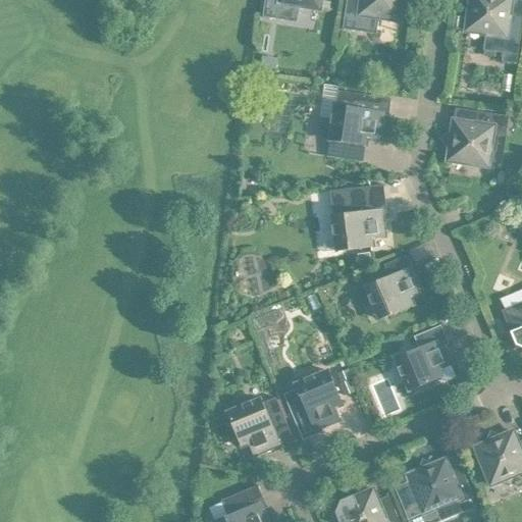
[(263,0),(261,17),(296,22),(298,8),(321,12),(322,0),(263,0)]
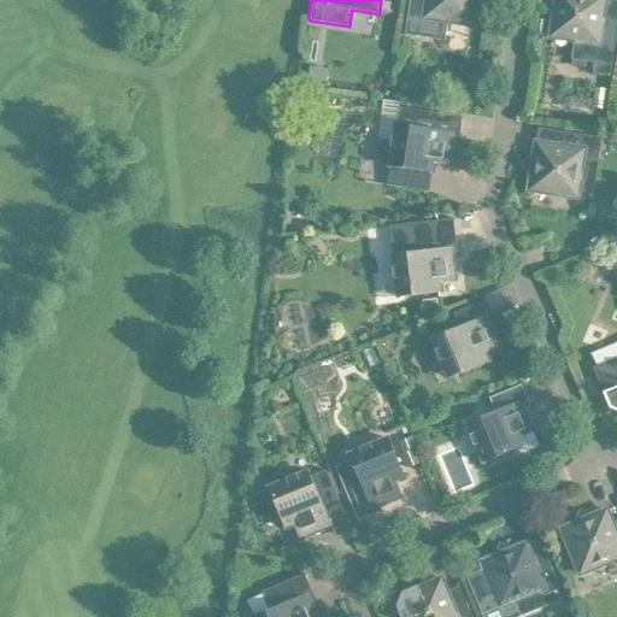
[(477,0),(407,0),(404,35),(444,41),(446,24),(474,29),(477,0)]
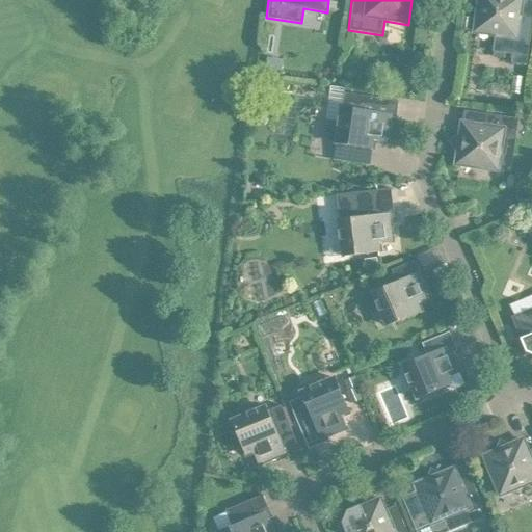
[(531,16),(521,15),(523,0),(475,0),(470,33),(494,37),(491,51),(510,54),(508,63),(525,67),(531,19),(531,16)]
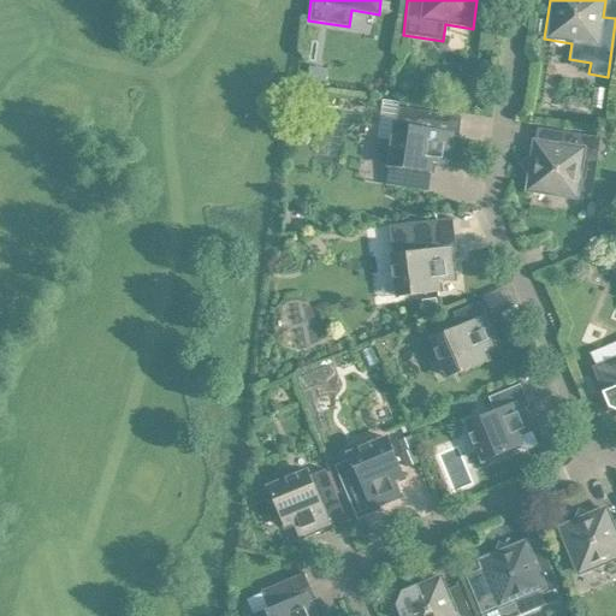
[(457,134),(460,117),(397,107),(392,141),(385,141),(379,146),(377,152),(377,158),(381,164),(388,166),(431,172),(432,163),(446,165),(451,134),(457,134)]
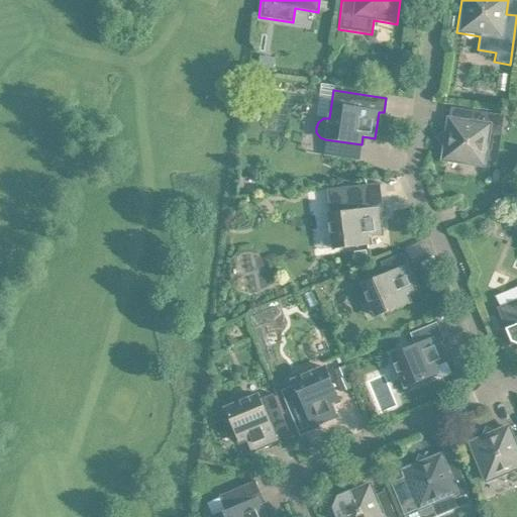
[(439,162),(485,169),(491,129),(501,130),(503,115),(464,109),(463,118),(446,116),(443,132),(436,137),(441,145),(439,162)]
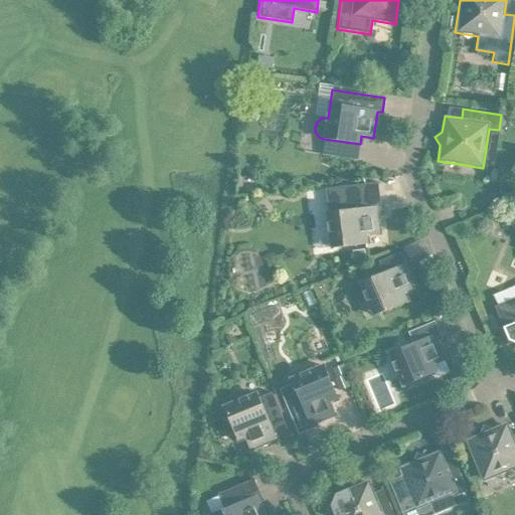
[(377,182),(325,189),(332,248),(367,243),(366,235),(378,234),(375,207),(380,206),(377,182)]
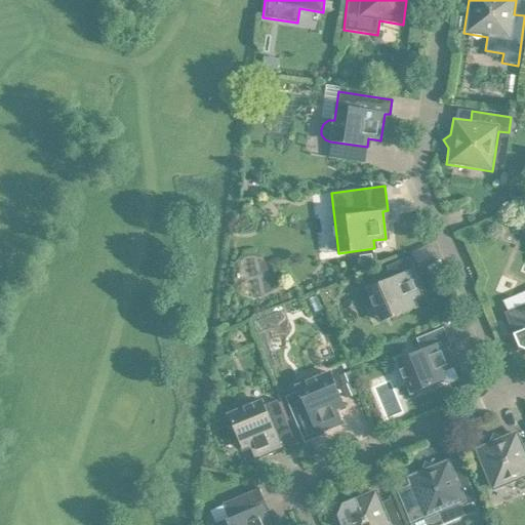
[(417,268),(412,255),(386,267),(390,278),(367,287),(381,321),(414,308),(411,299),(423,295),(413,270),(417,268)]
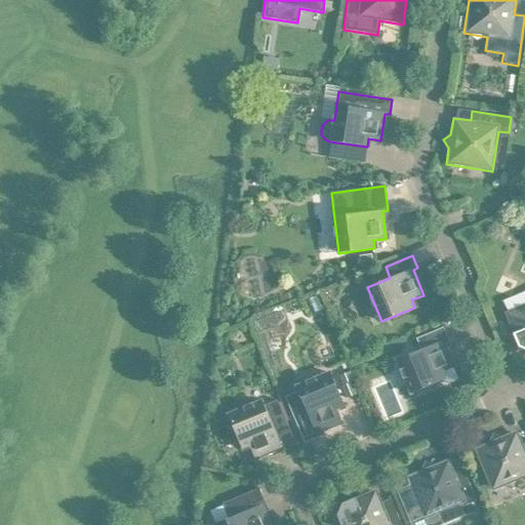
[(317,295),(308,299),(313,313),(322,309),(317,295)]
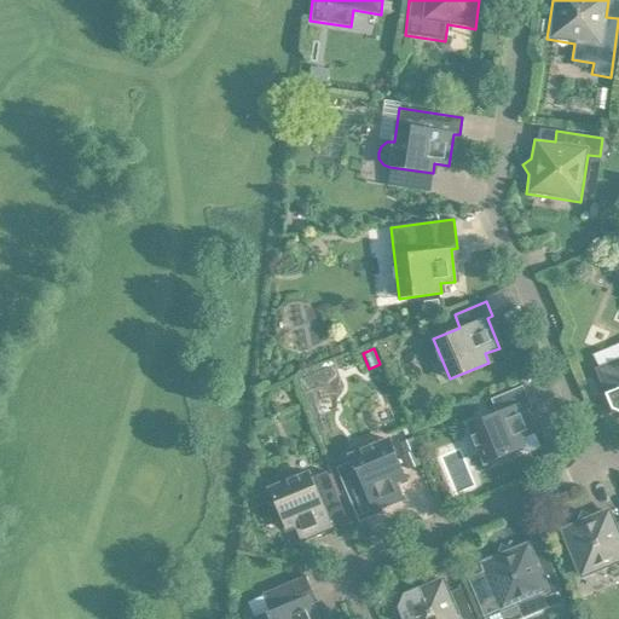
[(618,358),(594,369),(611,410),(618,412),(618,358)]
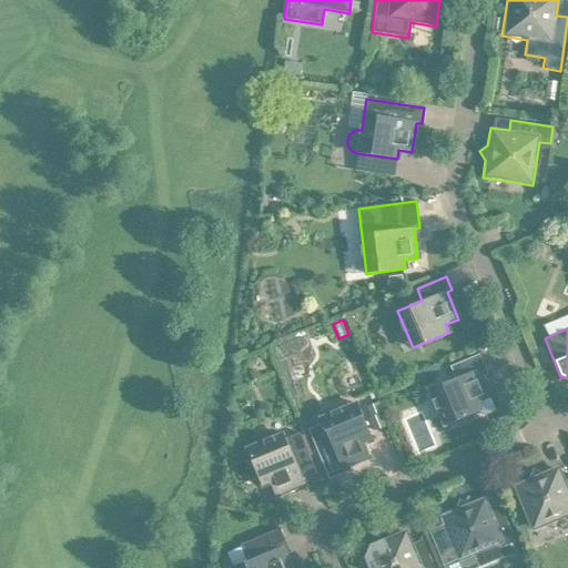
[(454,378),(429,388),(445,426),(480,411),(477,403),(490,397),(479,369),(485,367),(478,354),(449,366),(454,378)]
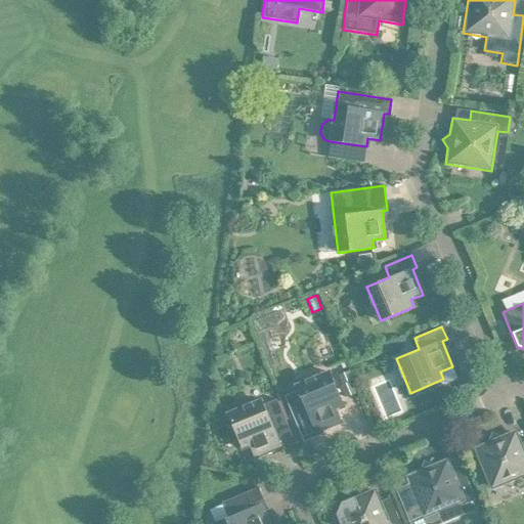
[(391,405),(384,385),(391,383),(385,367),(359,378),(373,412),(391,405)]
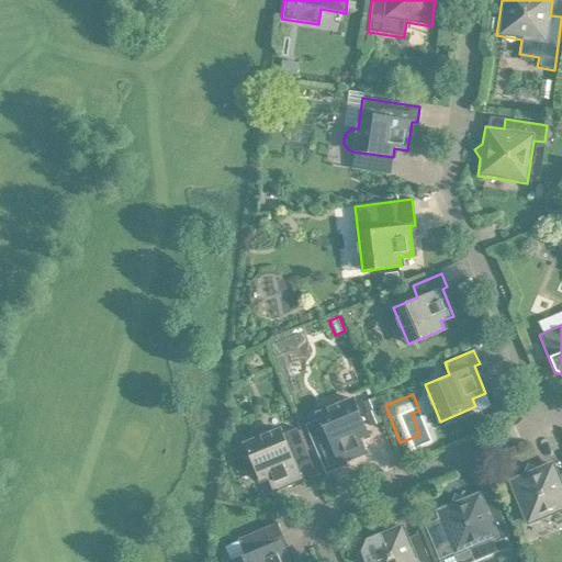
[(362,402),(367,412),(375,408),(377,407),(373,397),(362,402)]
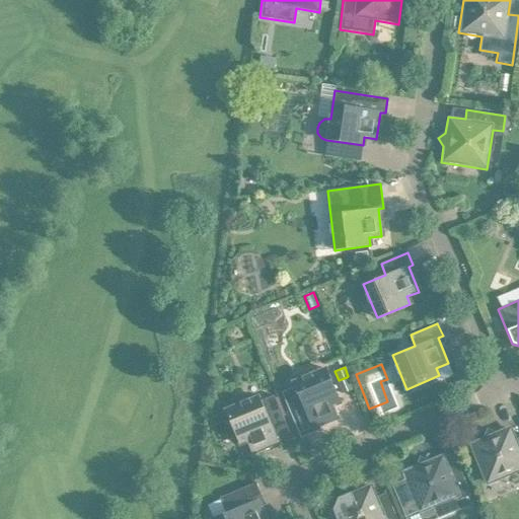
[(281,392),(300,438),(314,432),(312,427),(338,417),(332,405),(340,401),(325,369),(292,382),(294,386),(281,392)]
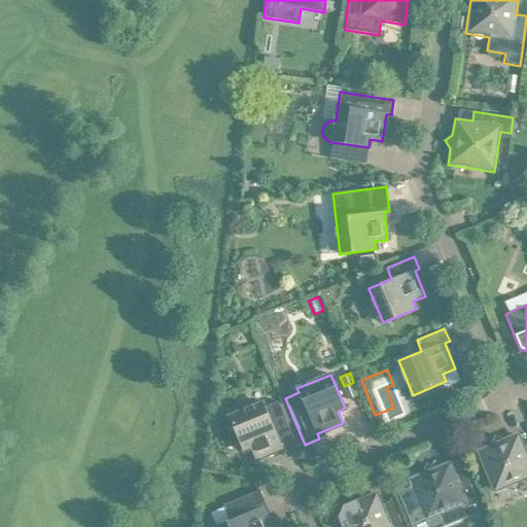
[(357,395),(352,383),(344,386),(342,387),(347,399),(357,395)]
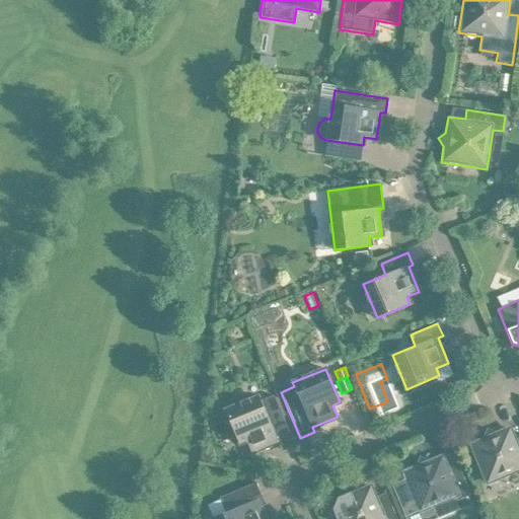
[(258,396),(225,411),(238,444),(246,441),(251,452),(276,442),(278,447),(293,441),(273,395),(261,400),(258,396)]
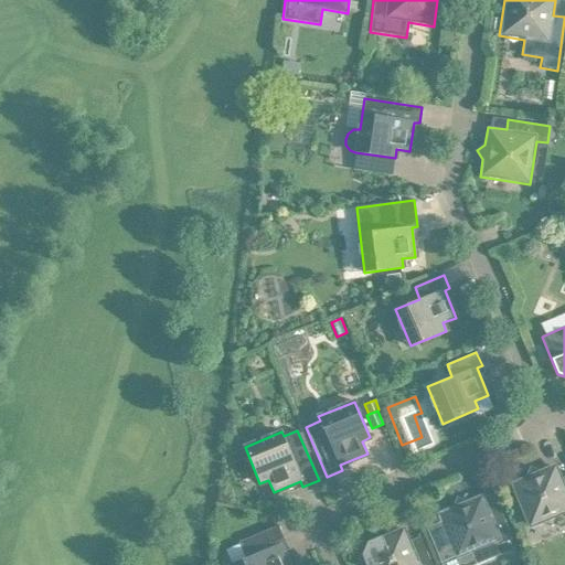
[(564,480),(563,481),(555,462),(539,470),(530,466),(525,476),(509,482),(529,529),(564,513),(564,480)]
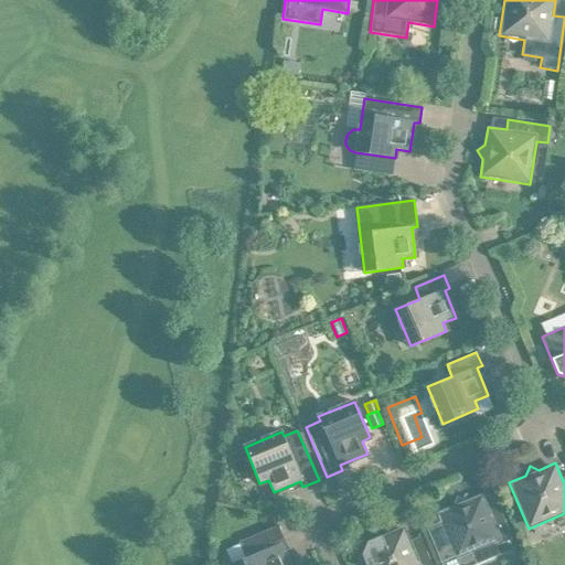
[(490,512),(482,493),(466,500),(456,497),(452,505),(436,513),(440,523),(425,529),(440,564),(466,564),(510,547),(508,541),(512,539),(499,509),(490,512)]
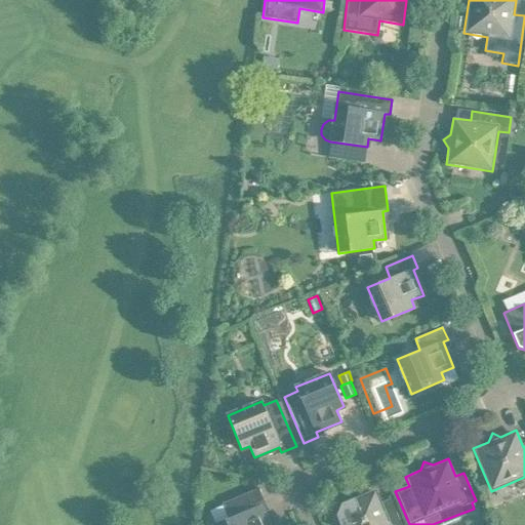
[(257,488),(221,503),(228,519),(214,524),(268,524),(260,506),(265,503),(257,488)]
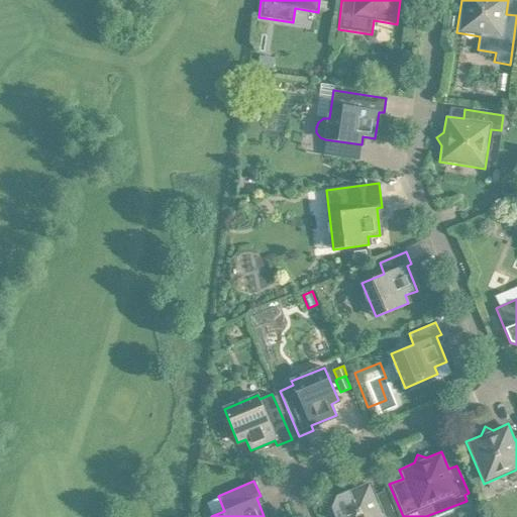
[(395,516),(386,494),(377,498),(370,482),(335,496),(331,507),(334,516),(395,516)]
